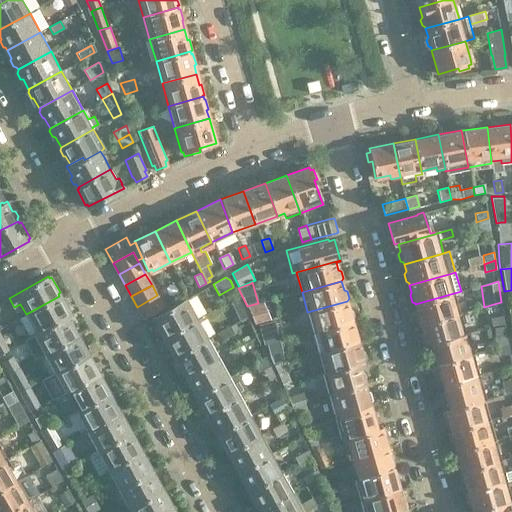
[(454,293),(415,304),(417,312),(416,315),(418,322),(420,324),(421,325),(460,314),(454,293)]
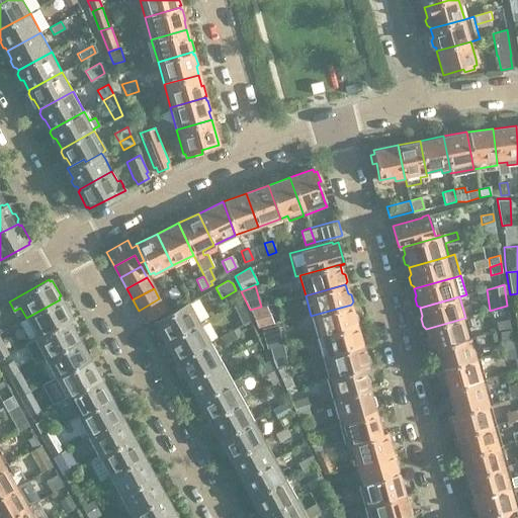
[(166,310),(159,298),(139,311),(145,322),(166,310)]
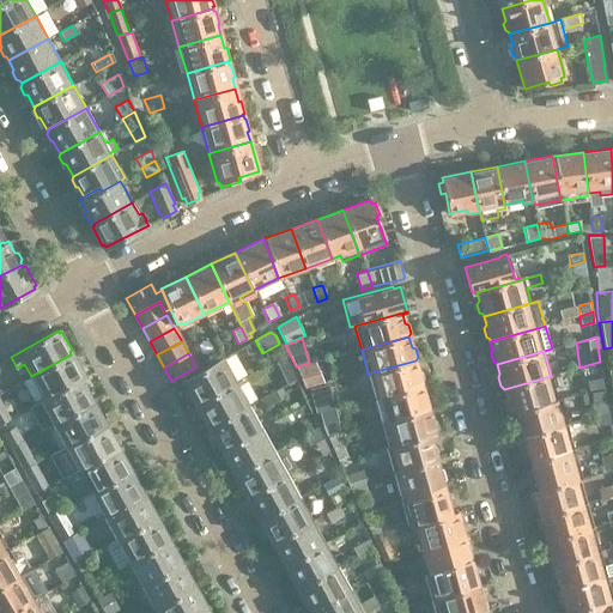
[(71,354),(31,376),(43,396),(44,396),(61,387),(64,389),(79,381),(84,378),(78,366),(79,364),(76,357),(72,356),(71,354)]
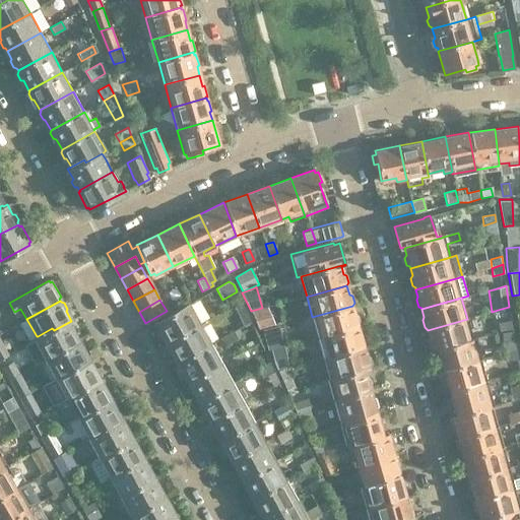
[(166,339),(167,341),(200,323),(189,304),(155,321),(161,331),(160,333),(164,339),(166,339)]
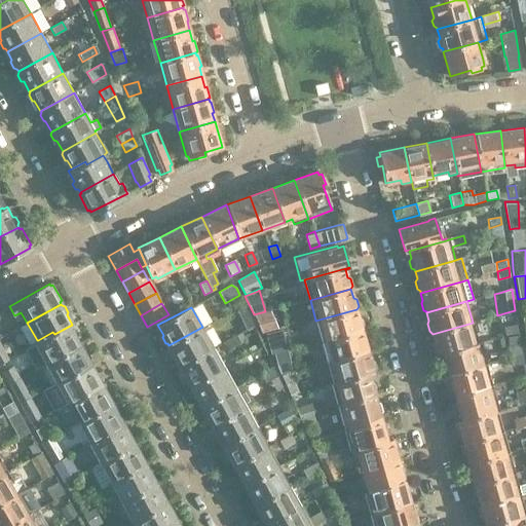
[(246,308),(237,312),(246,329),(253,326),(246,308)]
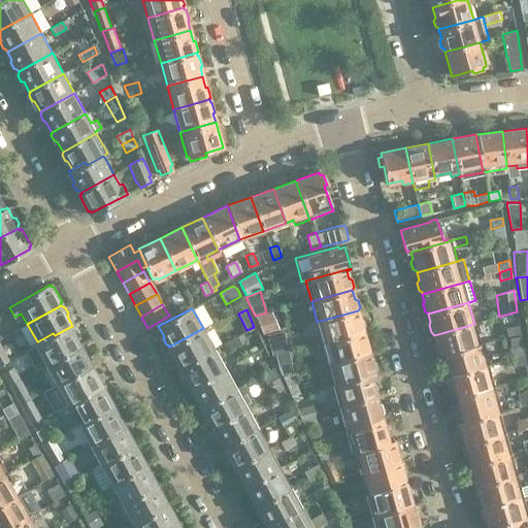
[(358,310),(317,322),(323,343),(364,332),(363,331),(365,328),(363,321),(360,320),(358,310)]
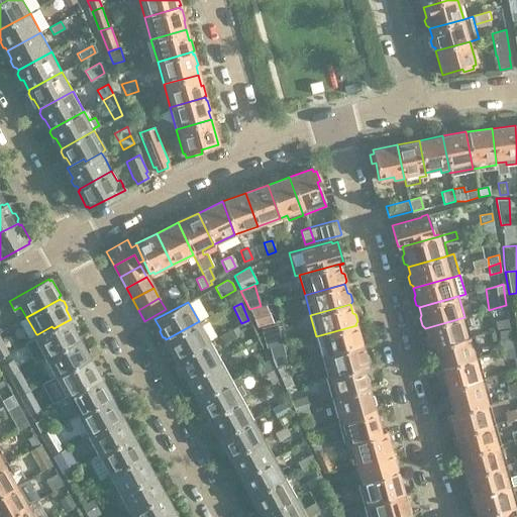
[(268,305),(265,306),(249,310),(259,329),(275,324),(268,305)]
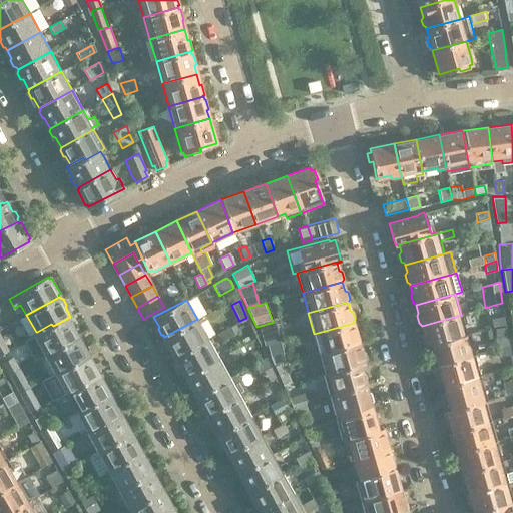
[(461,315),(422,326),(424,334),(422,337),(424,343),(427,345),(428,346),(433,344),(466,335),(461,315)]
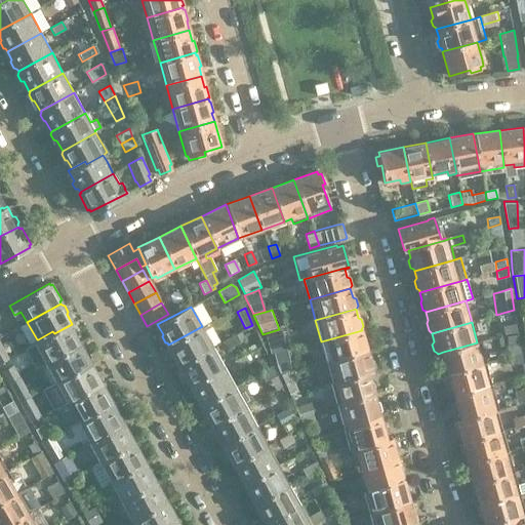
[(502,334),(517,331),(515,323),(501,326),(502,334)]
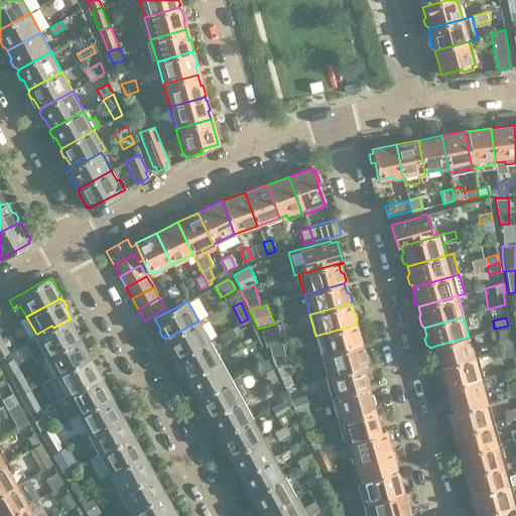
[(78,335),(75,329),(72,329),(67,320),(53,328),(51,326),(37,334),(36,334),(33,336),(33,337),(24,342),(35,362),(43,357),(77,339),(77,338),(78,335)]
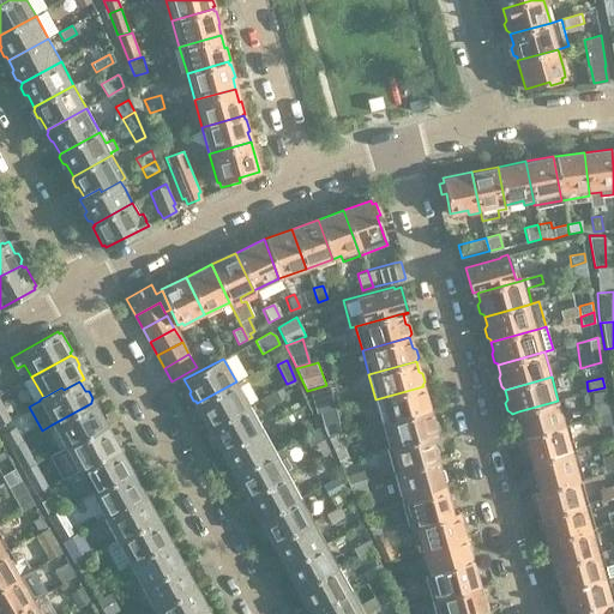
[(236,381),(197,403),(203,414),(202,416),(205,423),(209,423),(210,427),(250,405),(236,381)]
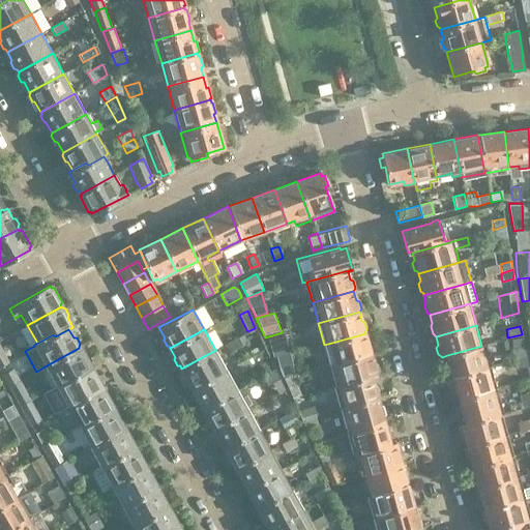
[(282,332),(267,336),(272,357),(288,354),(285,343),(282,332)]
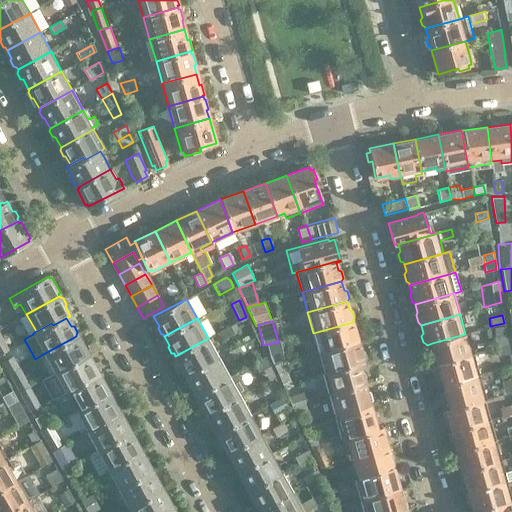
[(353,322),(313,333),(319,353),(358,342),(358,341),(360,339),(358,332),(355,330),(353,322)]
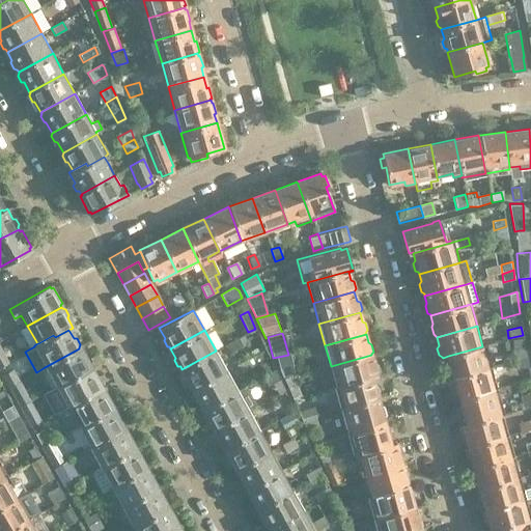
[(231,353),(243,346),(239,338),(226,344),(231,353)]
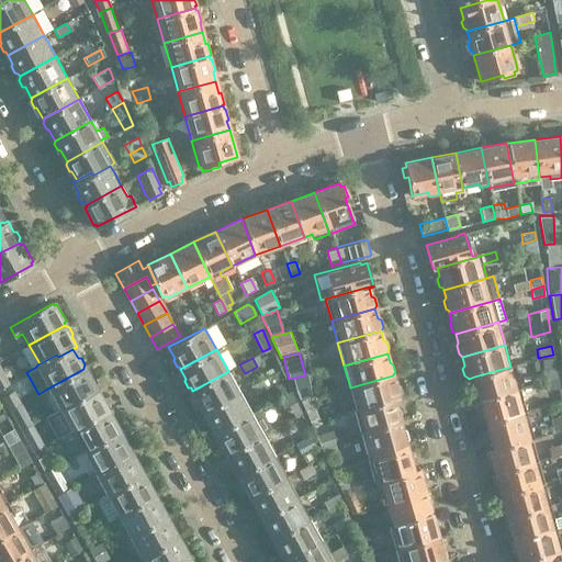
[(0,366),(0,386),(9,382),(0,366)]
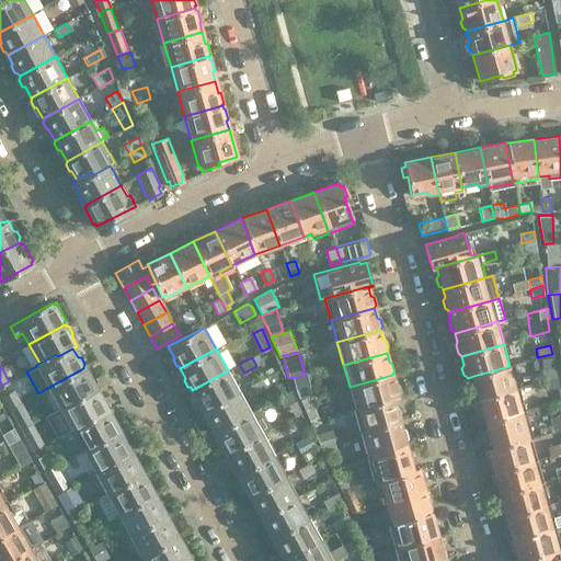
[(510,366),(473,376),(477,385),(474,388),(477,396),(480,398),(480,399),(518,388),(513,365),(510,366)]
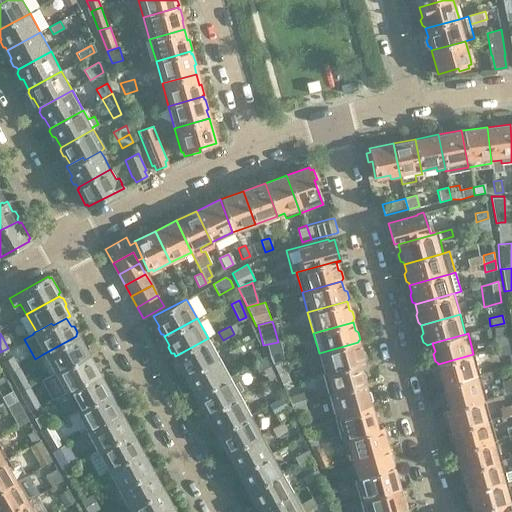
[(506,333),(496,335),(498,346),(508,344),(506,333)]
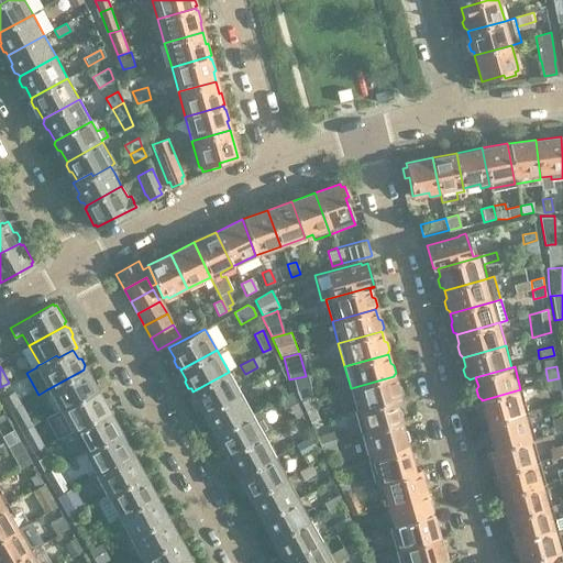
[(84,370),(47,389),(58,410),(96,390),(95,389),(96,386),(92,379),(89,379),(84,370)]
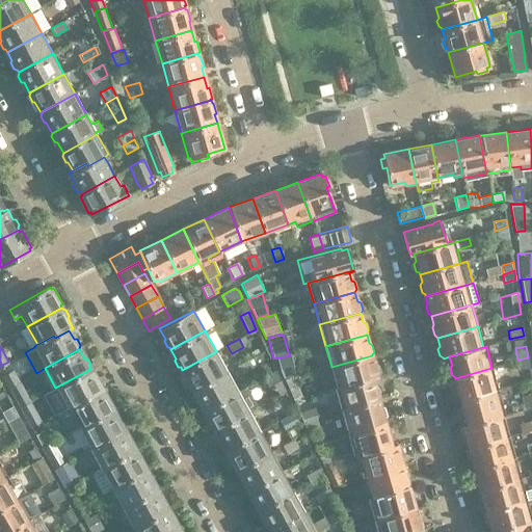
[(216,351),(182,370),(187,378),(186,381),(189,387),(192,387),(193,390),(228,371),(216,351)]
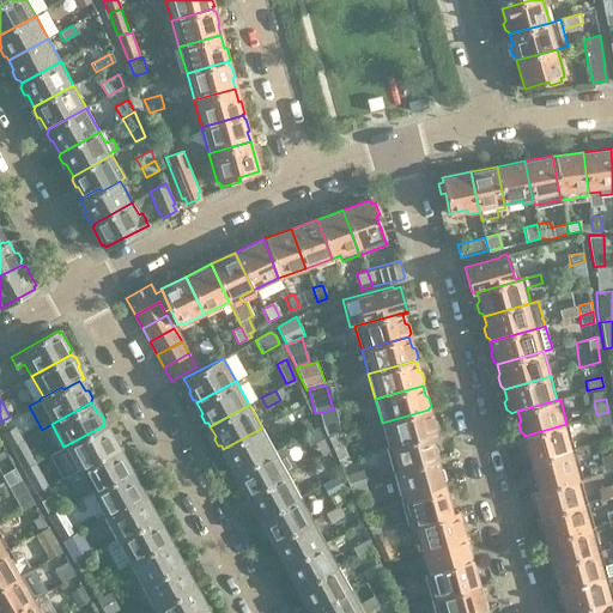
[(341,426),(335,410),(320,414),(328,437),(338,435),(341,434),(339,426),(341,426)]
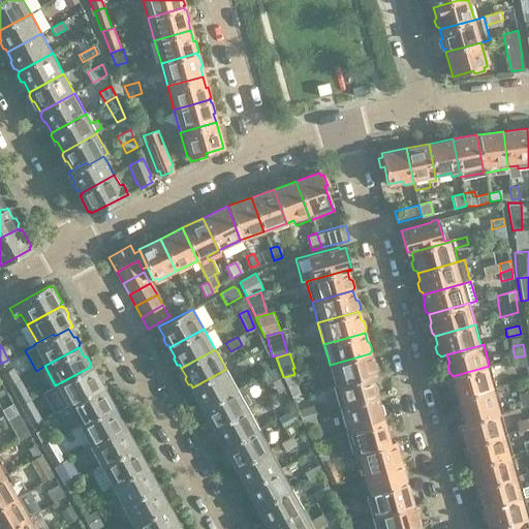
[(370,353),(330,365),(335,383),(335,385),(333,385),(333,386),(376,375),(376,374),(377,371),(376,364),(372,363),(370,353)]
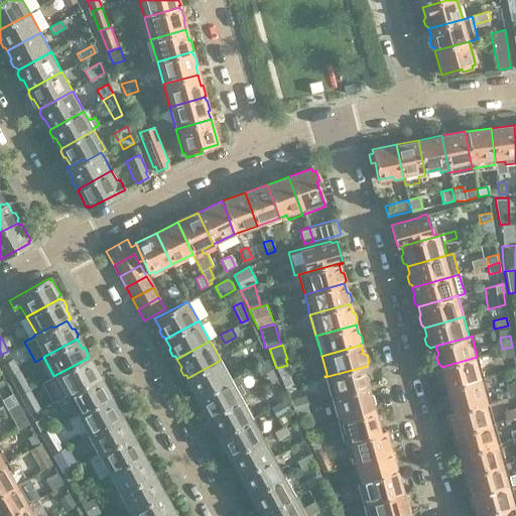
[(512,347),(502,349),(503,357),(514,355),(512,347)]
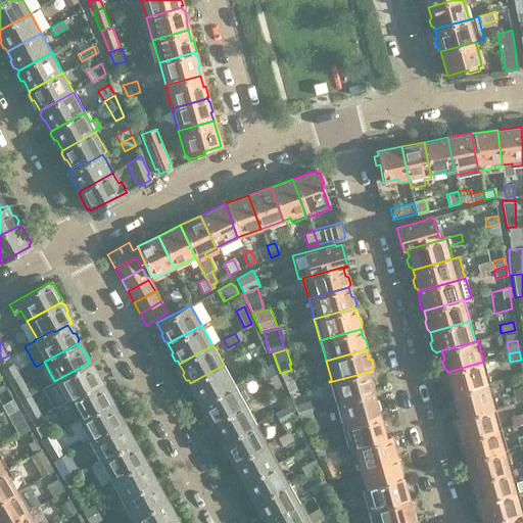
[(238,368),(249,362),(244,353),(233,360),(238,368)]
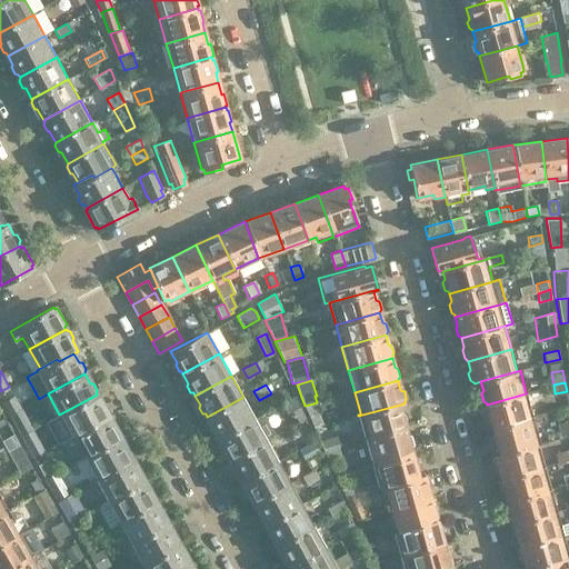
[(526,393),(487,405),(489,412),(487,415),(489,423),(492,425),(495,431),(511,426),(510,422),(532,416),(526,393)]
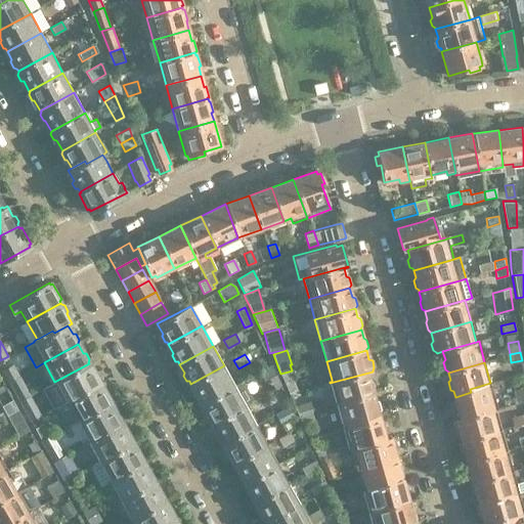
[(89,363),(54,382),(66,402),(99,383),(99,382),(100,380),(96,374),(93,373),(89,363)]
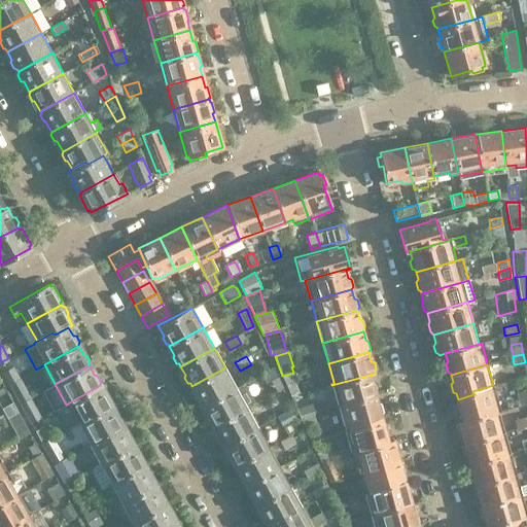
[(3,374),(9,384),(20,378),(13,367),(3,374)]
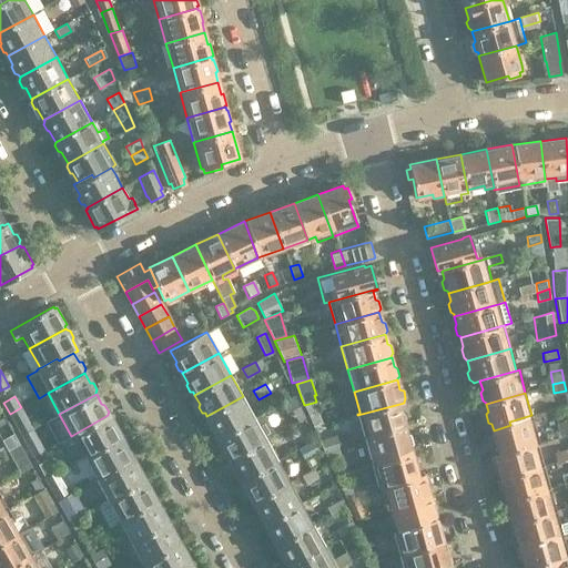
[(243,396),(206,416),(211,426),(210,428),(213,434),(216,435),(217,438),(253,418),(254,417),(243,396)]
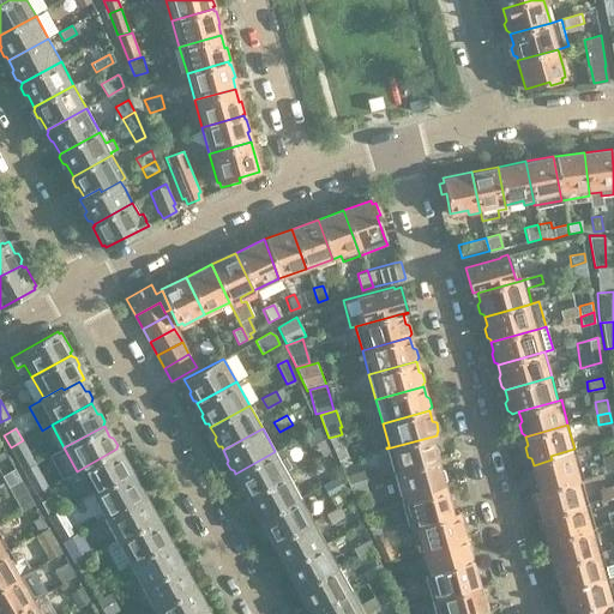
[(318,428),(304,435),(309,447),(323,440),(318,428)]
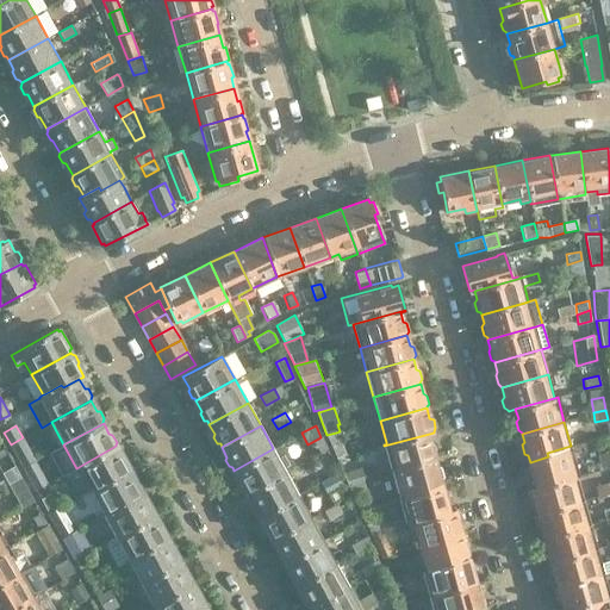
[(336,433),(327,435),(337,459),(347,456),(336,433)]
